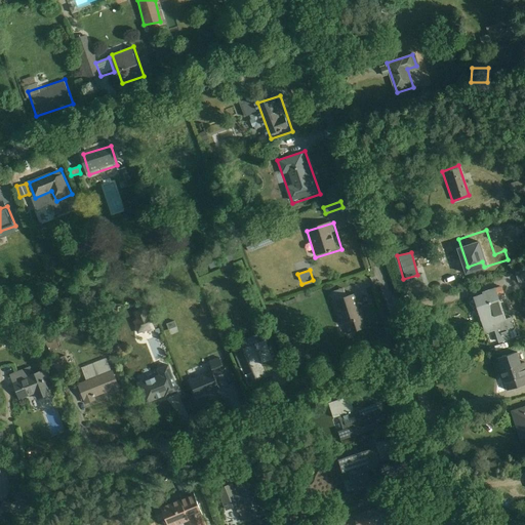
[(524,271),(515,276),(519,285),(524,281),(524,271)]
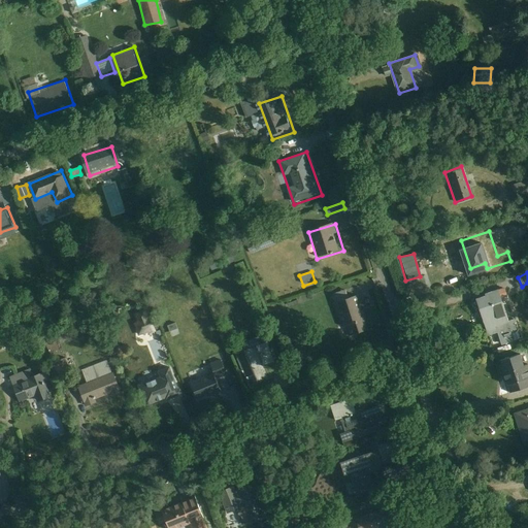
[(500,344),(512,340),(509,332),(516,330),(512,318),(505,320),(495,289),(471,296),(485,336),(496,332),(500,344)]
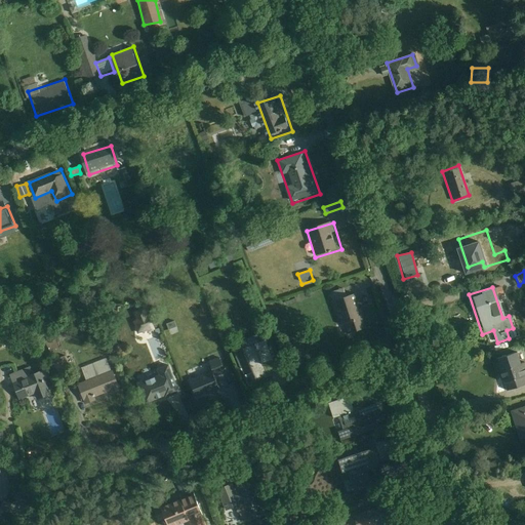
[(341,333),(365,325),(352,290),(328,298),(341,333)]
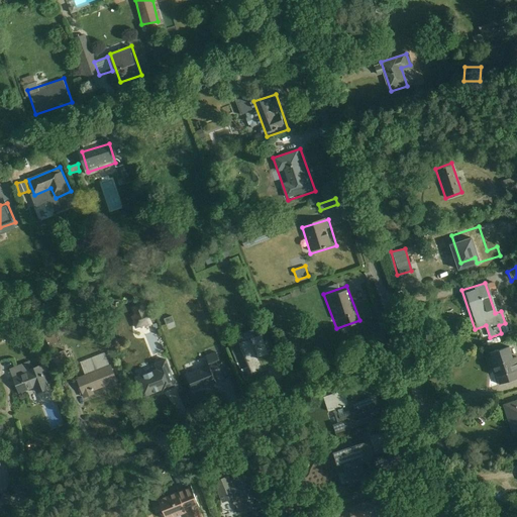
[(150,356),(161,352),(143,304),(128,309),(138,337),(143,335),(150,356)]
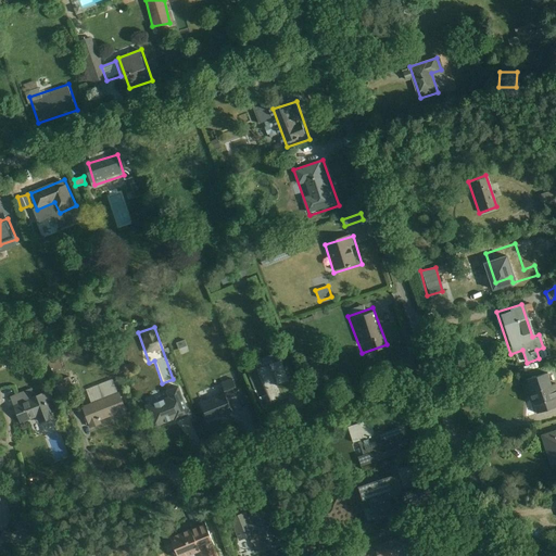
[(182,340),(175,343),(180,356),(188,353),(182,340)]
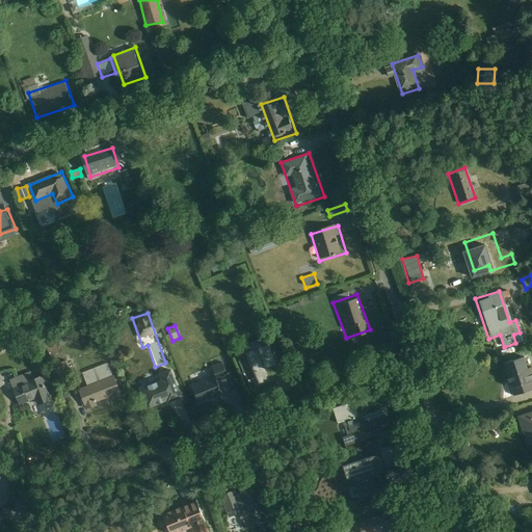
[(236,354),(248,388),(267,379),(262,368),(272,364),(265,343),(236,354)]
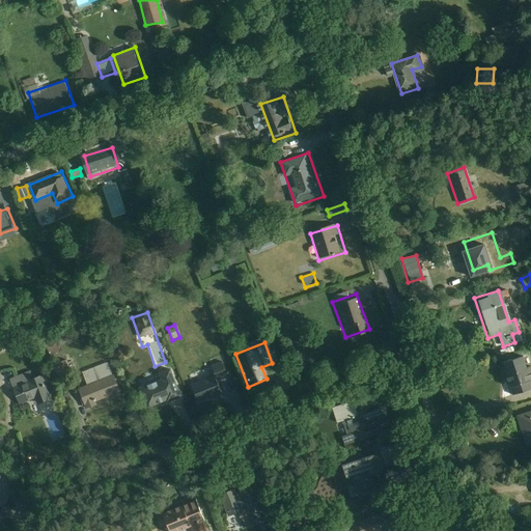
[(510,394),(530,387),(530,380),(522,353),(499,360),(510,394)]
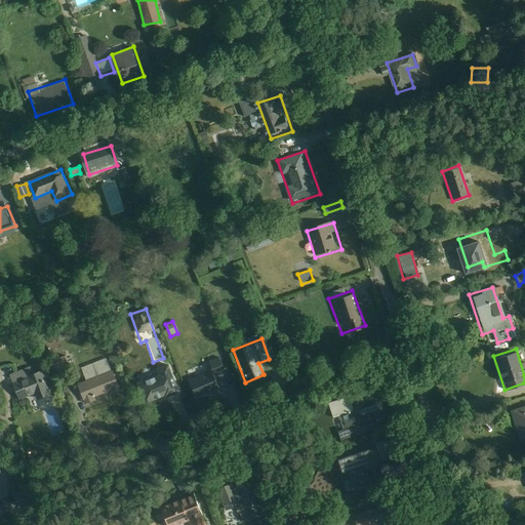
[(225,372),(218,357),(203,363),(206,371),(186,379),(192,398),(218,388),(213,376),(225,372)]
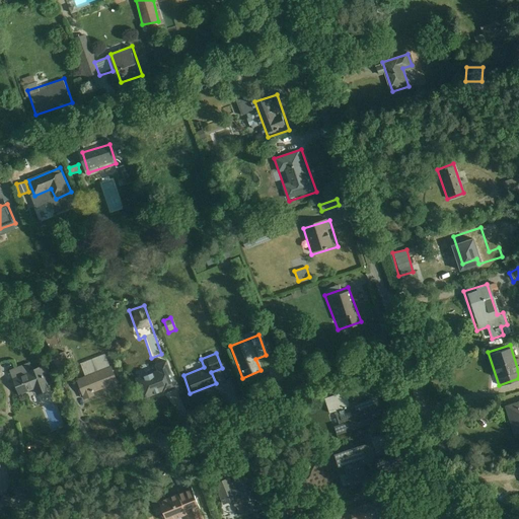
[(140,399),(176,386),(165,356),(148,362),(151,372),(132,379),(140,399)]
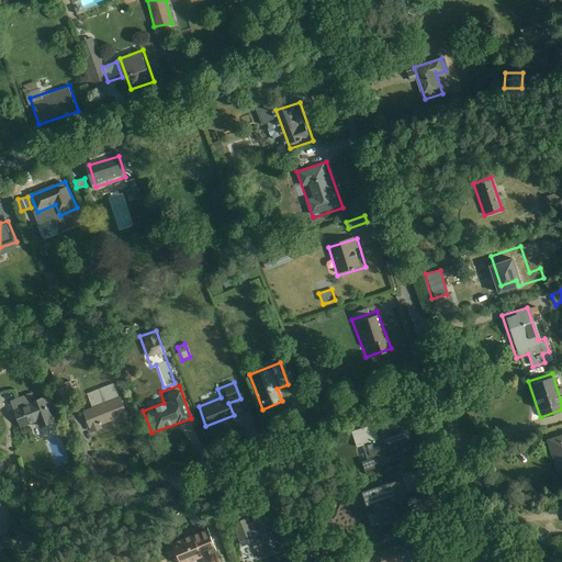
[(86,433),(131,416),(123,395),(78,412),(86,433)]
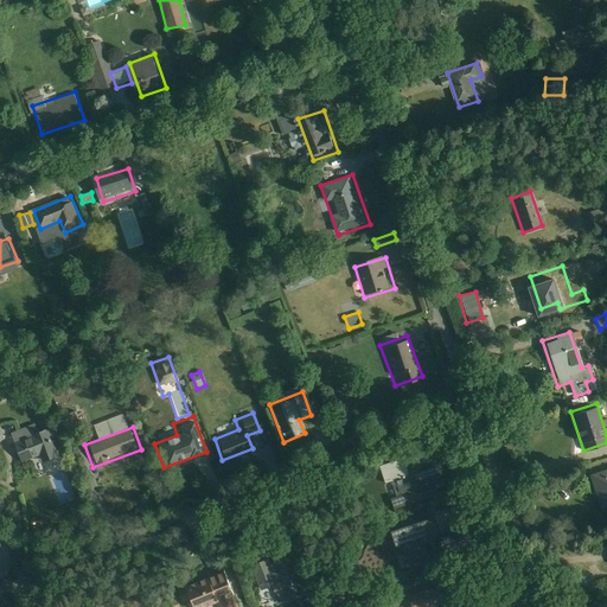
[(38,465),(57,459),(48,429),(16,440),(23,462),(36,458),(38,465)]
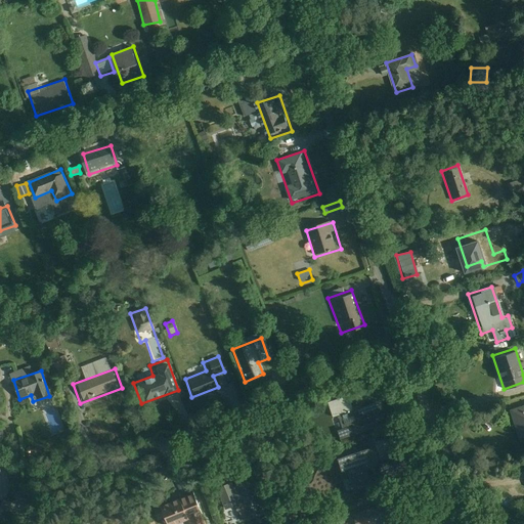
[(337,440),(379,426),(374,410),(378,409),(374,400),(351,408),(346,394),(323,402),(337,440)]
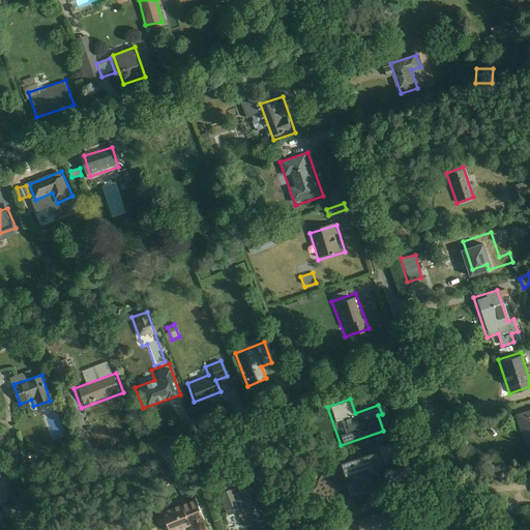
[(525,442),(529,440),(529,408),(514,414),(525,442)]
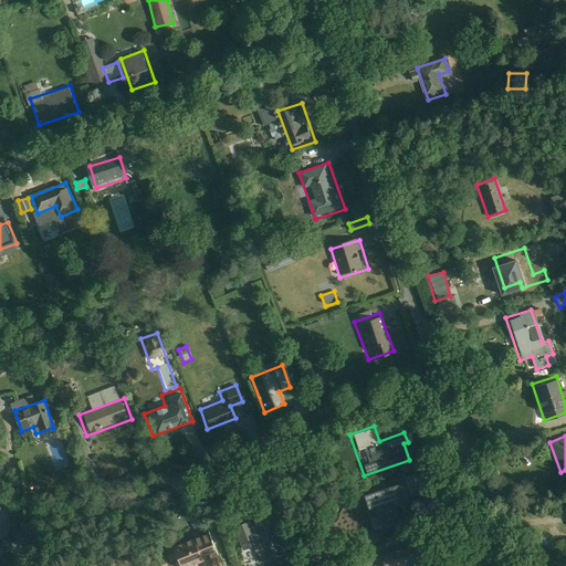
[(406,500),(398,480),(362,493),(367,507),(370,506),(379,530),(400,522),(394,504),(406,500)]
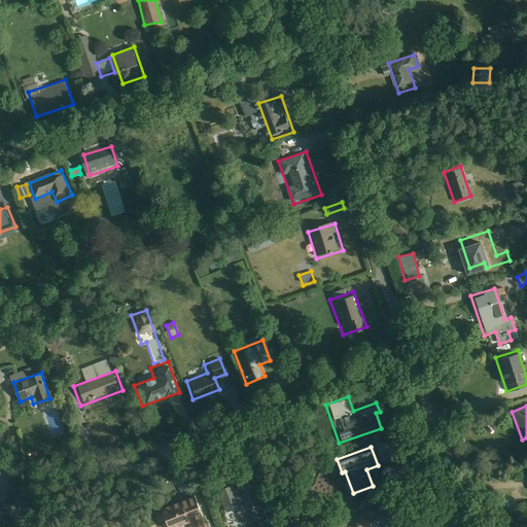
[(246,522),(267,513),(252,481),(232,490),(229,484),(213,491),(223,513),(239,505),(246,522)]
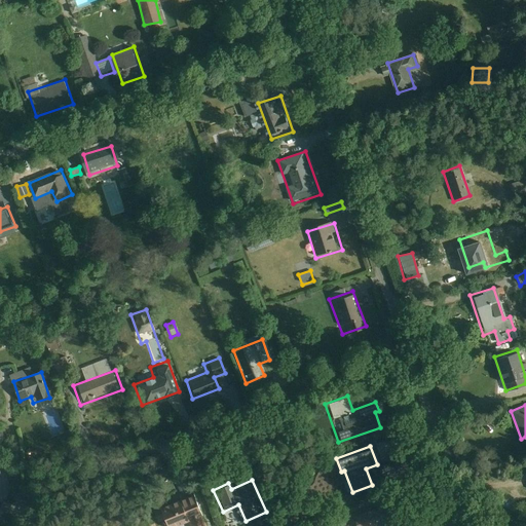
[(188,525),(204,525),(195,495),(161,506),(167,525),(179,525),(188,523),(188,525)]
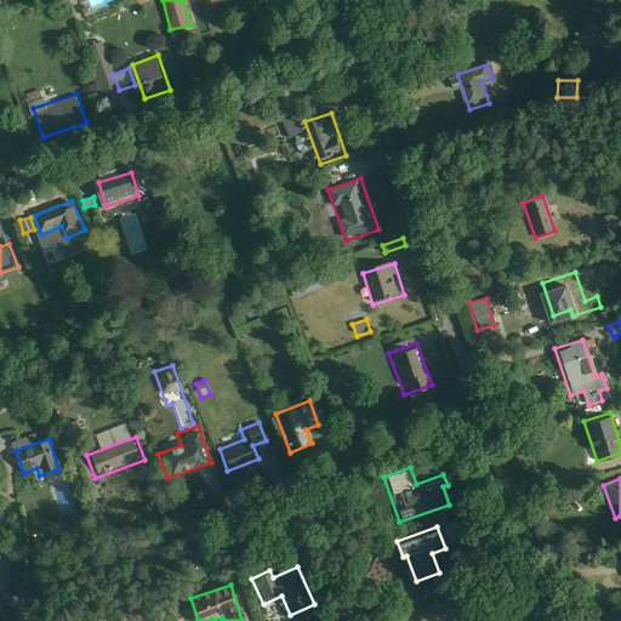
[(459,620),(450,596),(412,609),(416,620),(459,620)]
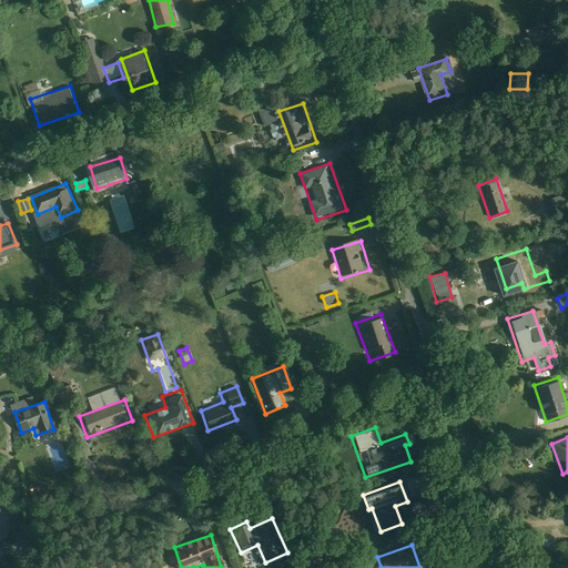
[(165,551),(170,564),(178,561),(174,549),(165,551)]
